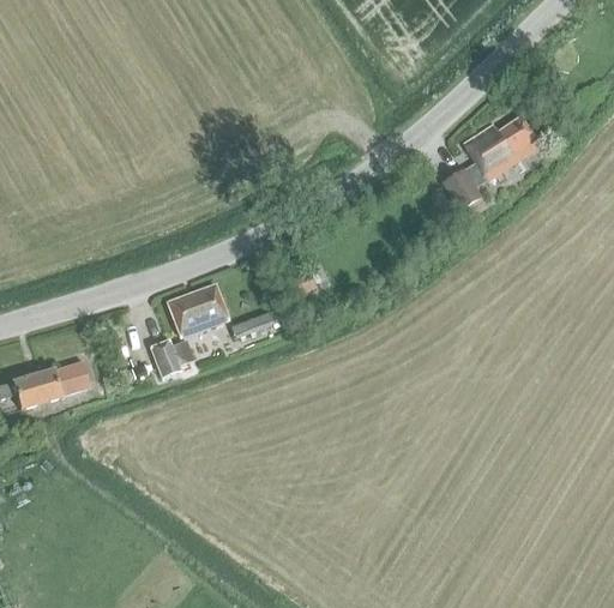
[(486,179),(537,144),(518,115),(497,130),(492,121),(462,142),(474,161),(462,168),(461,167),(440,180),(458,209),(480,196),(473,185),(486,178),(486,179)]
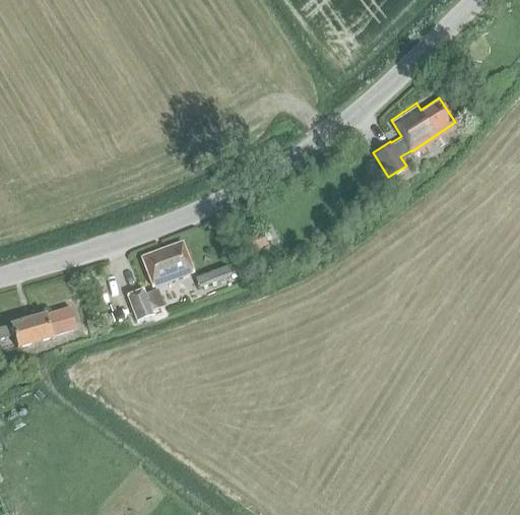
[(262,244),(255,230),(240,237),(248,251),(262,244)]
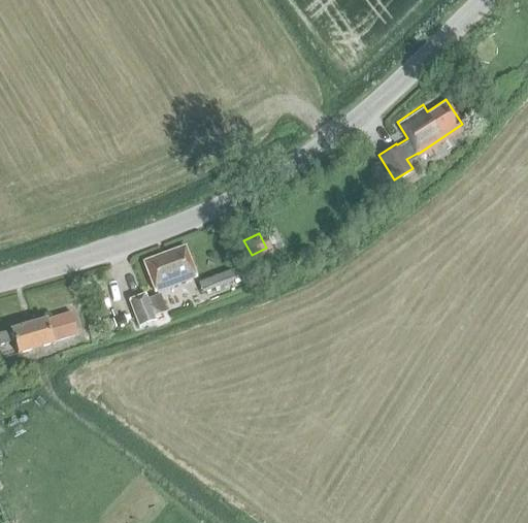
[(195,273),(184,243),(142,259),(154,289),(195,273)]
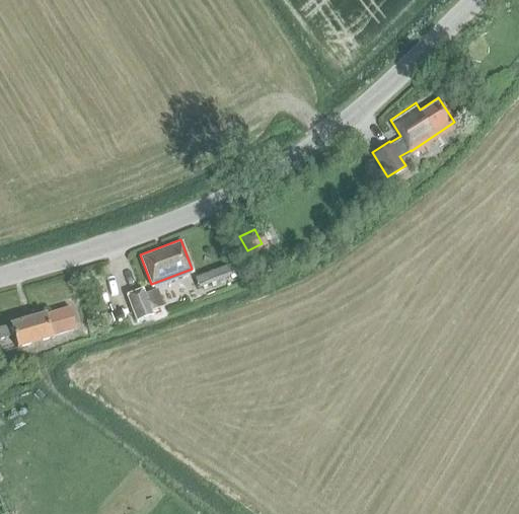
[(198,285),(242,270),(238,260),(195,276),(198,285)]
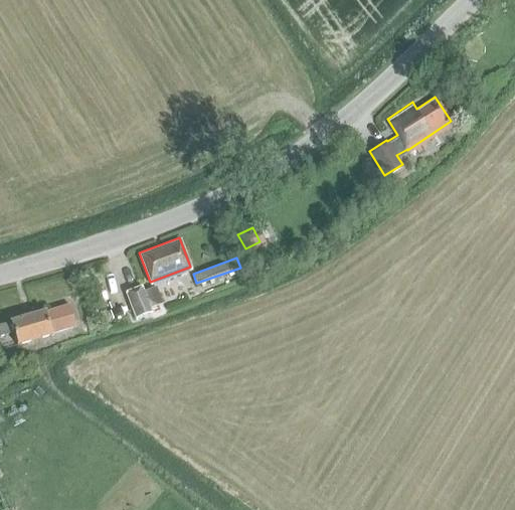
[(126,290),(135,316),(150,310),(148,305),(161,301),(155,284),(142,289),(140,284),(126,290)]
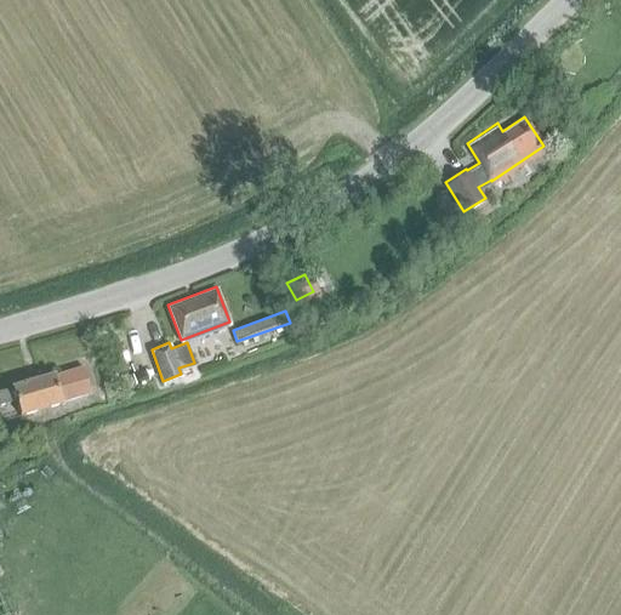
[(83,364),(53,373),(53,371),(11,385),(0,387),(0,400),(15,397),(20,413),(62,399),(61,398),(90,389),(83,364)]
